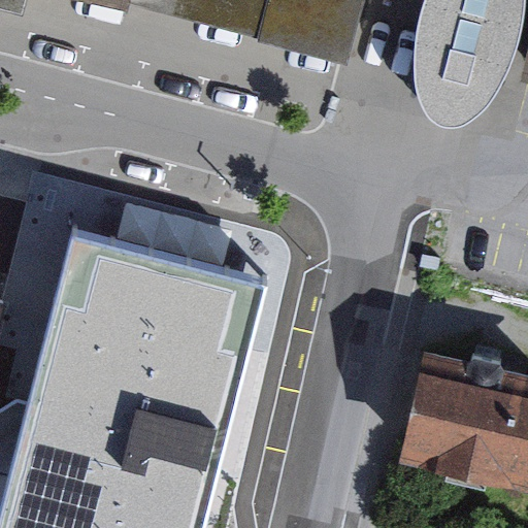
[(102,0),(344,62),(360,0),(0,0),(0,4),(20,9),(22,0),(102,0)]
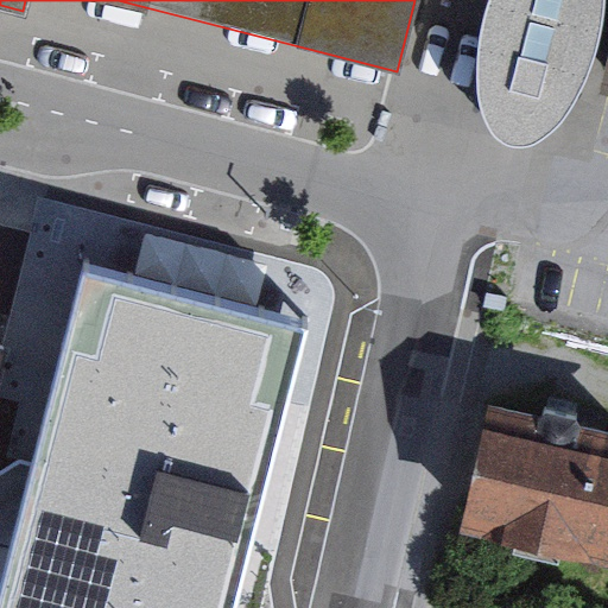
[(607,0),(491,0),(472,71),(482,108),(519,127),(559,128),(584,101),(607,8),(607,0)]
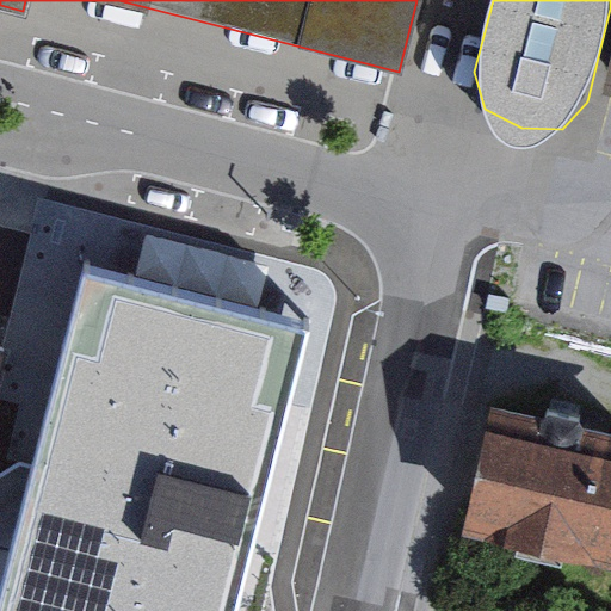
[(610,42),(599,90),(610,92),(610,42)]
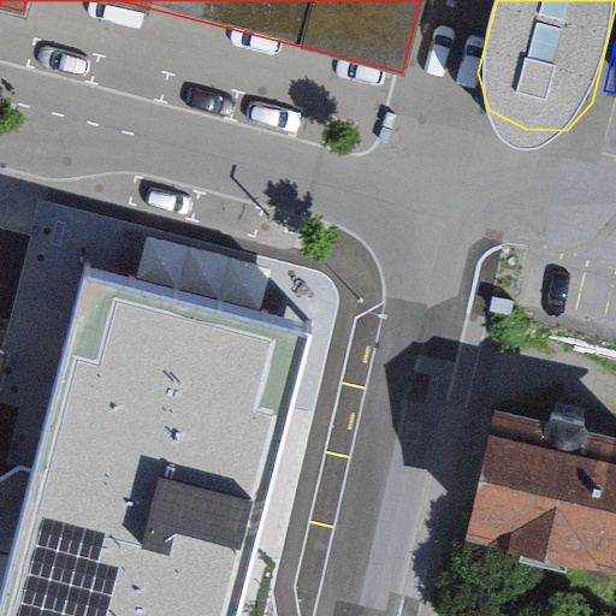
[(236,615),(311,336),(87,278),(0,608),(0,615),(236,615)]
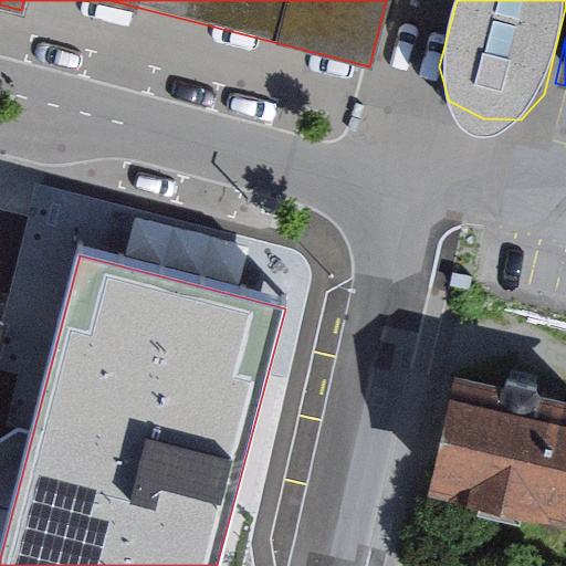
[(563,507),(565,494),(565,392),(458,366),(431,474),(563,507)]
